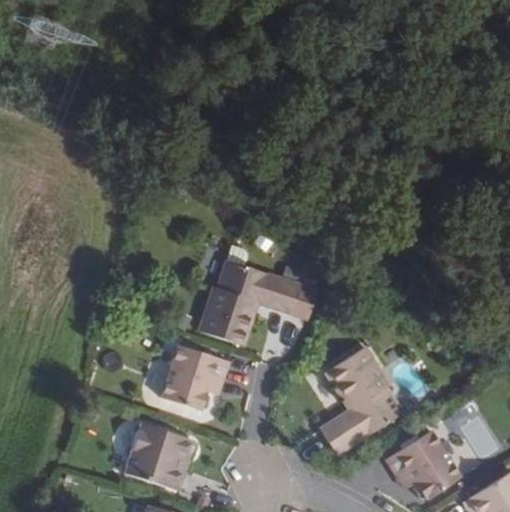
[(214,286),(200,328),(245,344),(259,303),(290,315),(301,285),(228,260),(218,287),(214,286)]
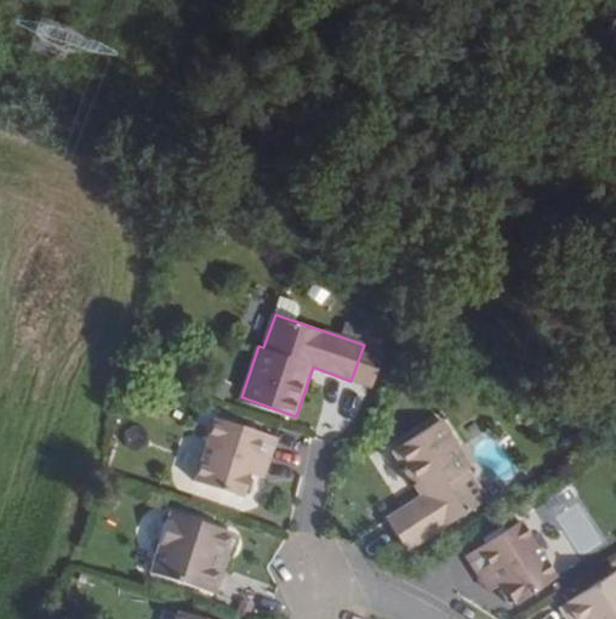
[(385,352),(364,345),(351,381),(371,388),(385,352)]
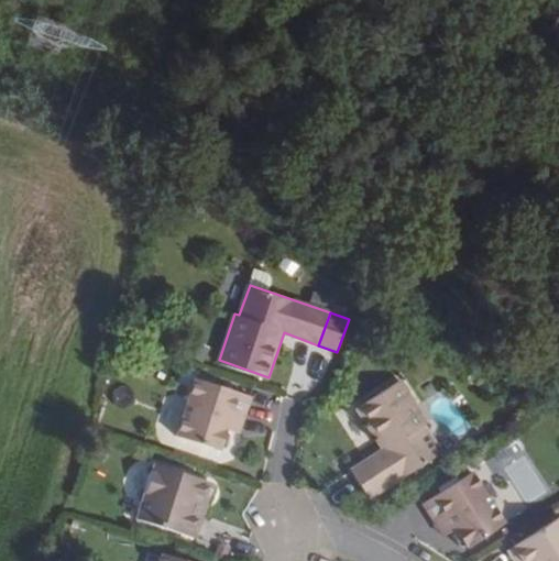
[(220,430),(217,426),(218,422),(221,411),(232,416),(241,393),(187,373),(166,430),(209,444),(216,443),(220,430)]
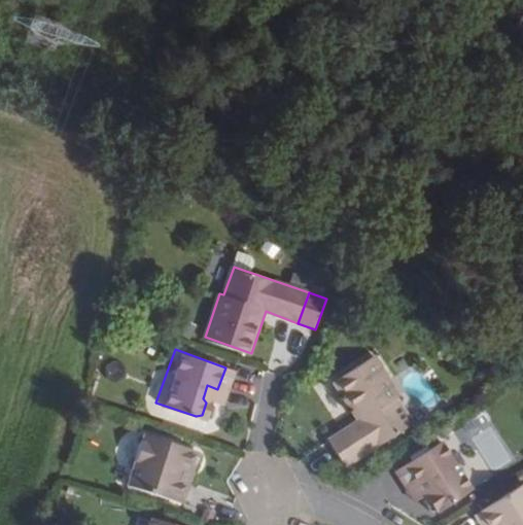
[(335,382),(358,420),(328,438),(346,465),(414,422),(397,397),(402,395),(377,356),(335,382)]
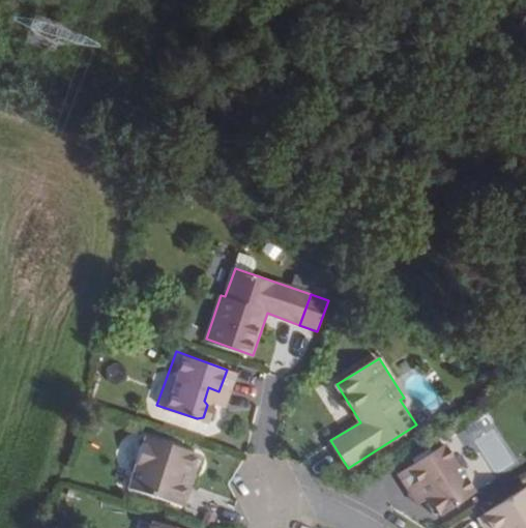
[(218,391),(208,387),(205,398),(215,402),(218,391)]
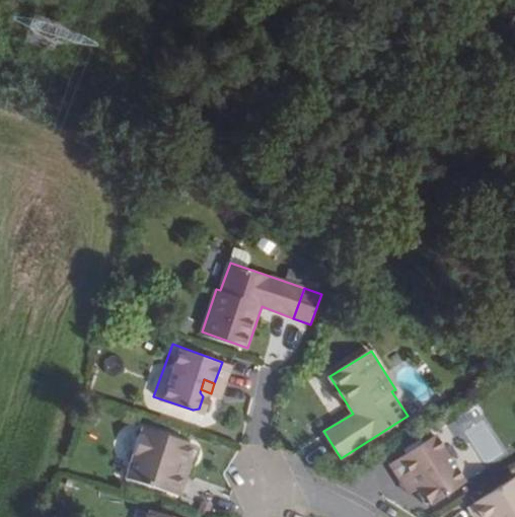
[(143,422),(126,472),(171,488),(181,455),(188,456),(193,455),(196,443),(192,438),(143,422)]
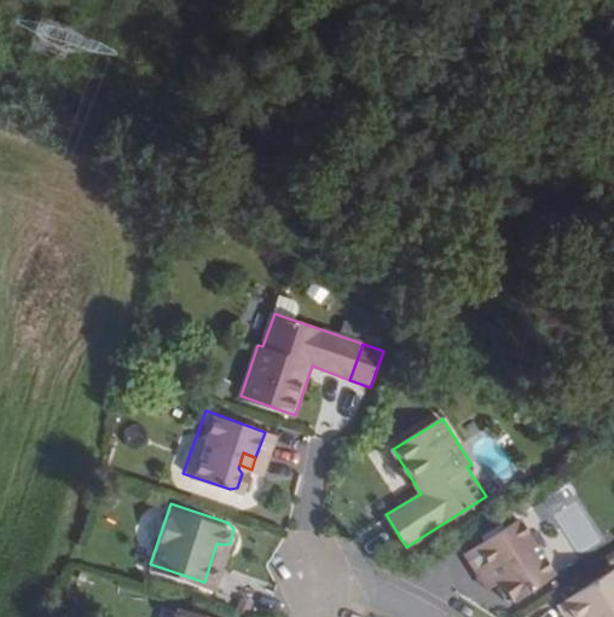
[(555,575),(520,519),(465,553),(480,577),(492,569),(499,578),(500,582),(498,589),(505,601),(513,601),(555,575)]
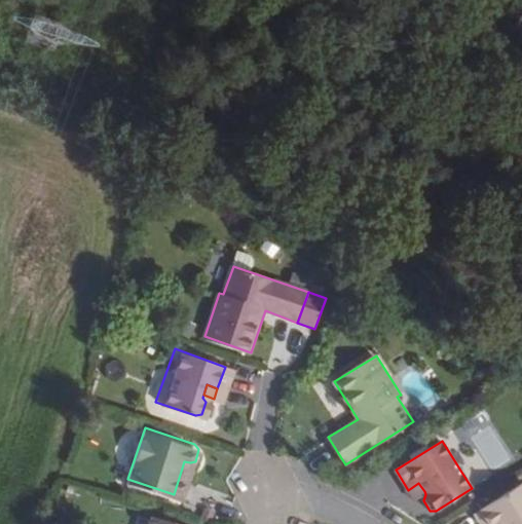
[(174,494),(183,497),(195,461),(190,462),(184,461),(174,494)]
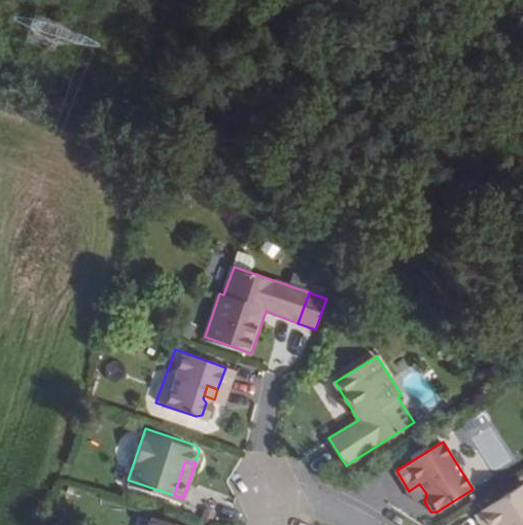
[(409,491),(414,498),(425,492),(419,484),(409,491)]
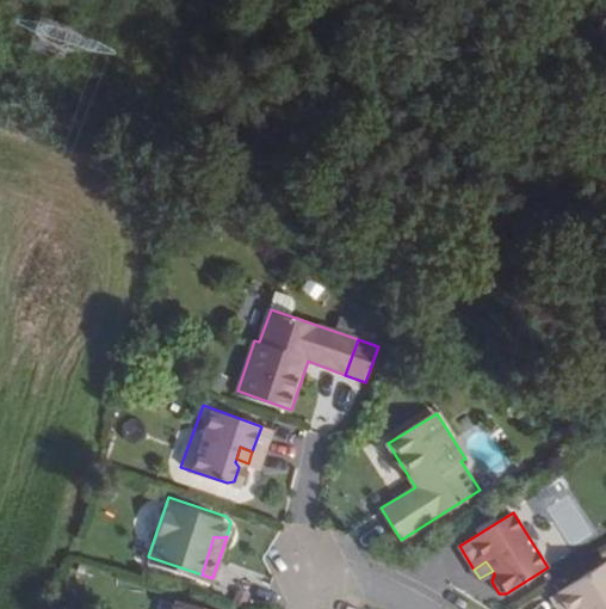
[(605,563),(568,586),(583,608),(605,608),(605,563)]
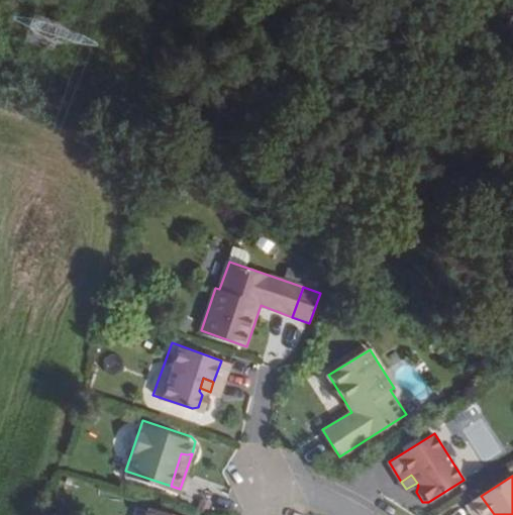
[(494,514),(481,496),(473,501),(482,514),(494,514)]
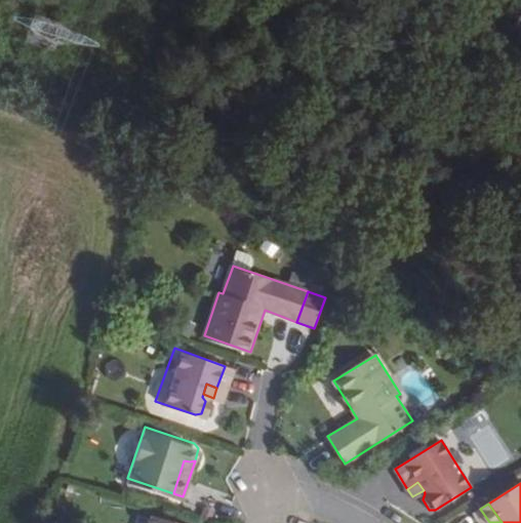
[(187,522),(154,513),(150,522),(187,522)]
